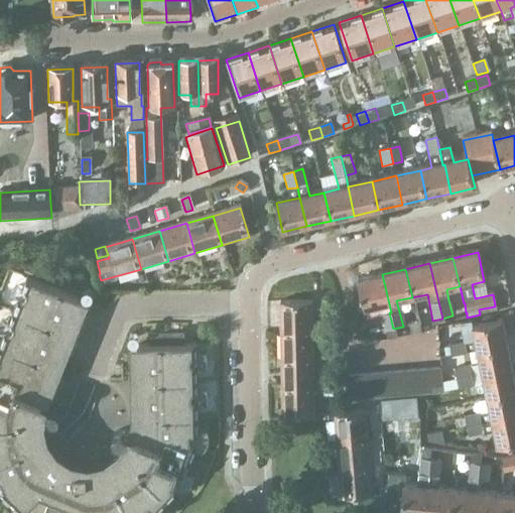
[(382,274),(358,280),(364,308),(365,308),(368,319),(380,316),(380,315),(389,312),(391,312),(382,274)]
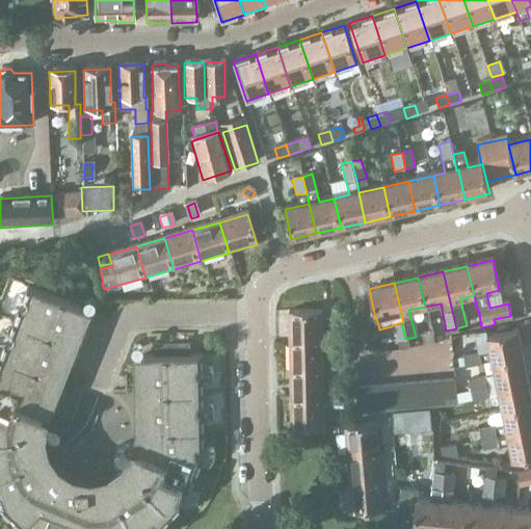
[(153,345),(153,358),(140,358),(141,375),(143,375),(143,382),(141,396),(141,413),(144,413),(144,420),(142,433),(142,435),(143,434),(143,442),(139,453),(132,450),(131,452),(125,448),(124,447),(123,447),(121,447),(120,447),(118,448),(117,449),(116,450),(115,451),(115,452),(115,453),(115,455),(115,456),(116,457),(117,458),(118,459),(120,459),(122,459),(123,459),(124,459),(126,458),(127,457),(127,458),(123,466),(108,475),(91,479),(75,476),(59,467),(50,452),(46,435),(48,427),(49,427),(49,429),(49,430),(50,431),(51,432),(52,433),(54,433),(55,434),(57,433),(58,433),(59,432),(60,431),(61,430),(61,429),(61,427),(61,426),(61,424),(60,423),(59,422),(58,421),(56,421),(48,420),(49,418),(43,416),(45,402),(48,395),(50,396),(56,381),(59,367),(61,361),(64,361),(70,346),(73,333),(76,325),(78,326),(84,311),(27,288),(24,298),(28,300),(28,306),(23,311),(20,309),(9,334),(14,335),(14,340),(9,345),(5,344),(0,356),(0,370),(0,374),(0,492),(1,492),(5,500),(1,504),(24,527),(34,517),(49,522),(46,528),(61,528),(62,527),(65,528),(149,528),(148,526),(155,519),(160,524),(183,501),(179,497),(182,487),(189,491),(201,460),(197,459),(195,452),(198,449),(204,449),(203,417),(200,417),(196,410),(197,405),(203,405),(202,379),(198,379),(195,373),(197,368),(202,368),(202,356),(189,356),(189,344),(153,345)]
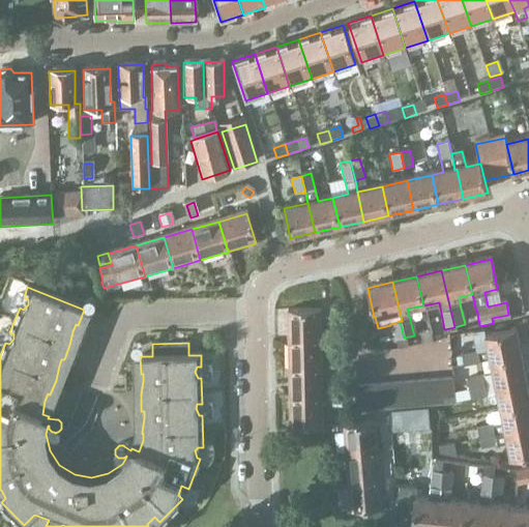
[(288,342),(320,341),(319,312),(287,312),(288,342)]
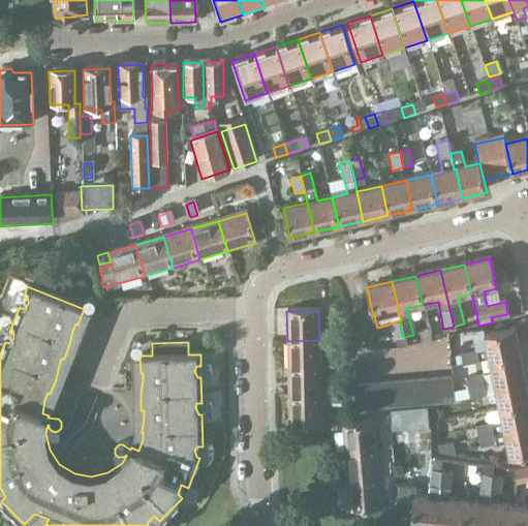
[(399,320),(390,323),(390,325),(393,339),(403,337),(399,320)]
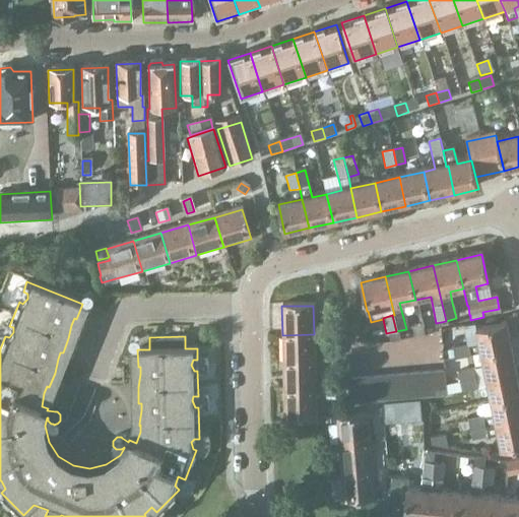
[(480,353),(510,347),(505,323),(475,328),(479,345),(468,346),(453,348),(454,357),(455,359),(470,356),(481,354),(480,353)]
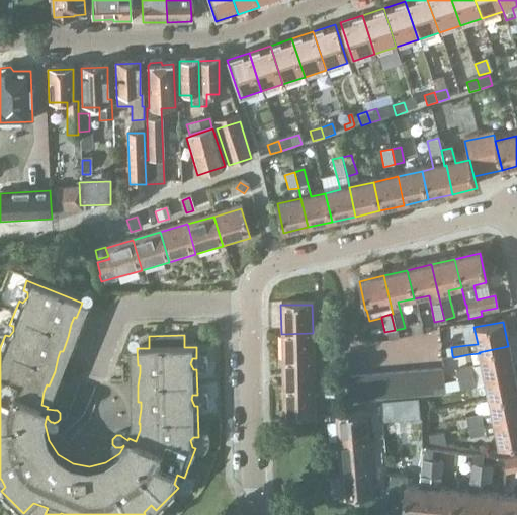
[(282,361),(314,360),(313,333),(281,334),(282,361)]
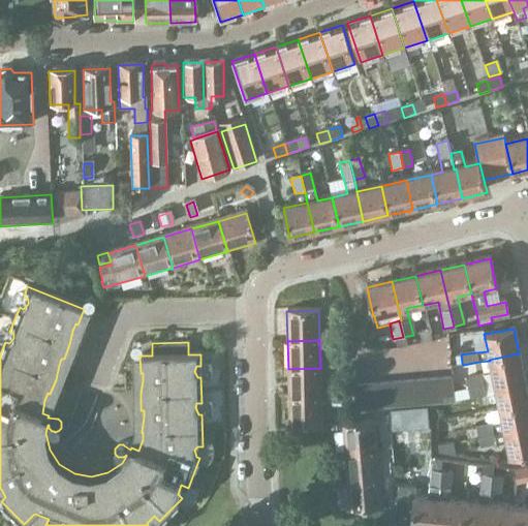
[(467,390),(524,378),(519,353),(489,360),(490,361),(492,374),(482,377),(465,379),(467,390)]
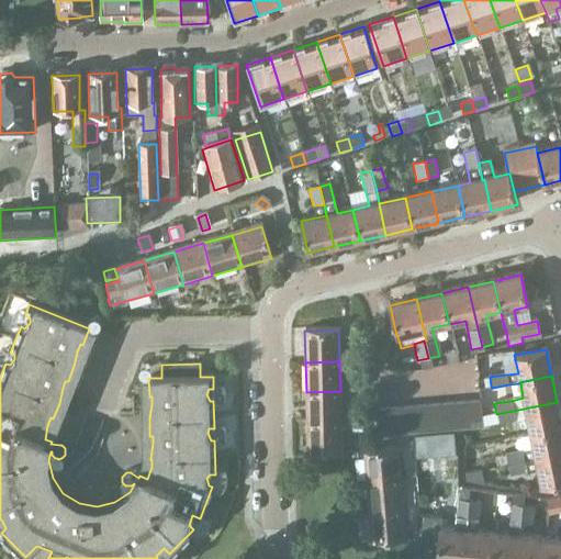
[(306,422),(340,422),(340,391),(306,392),(306,422)]
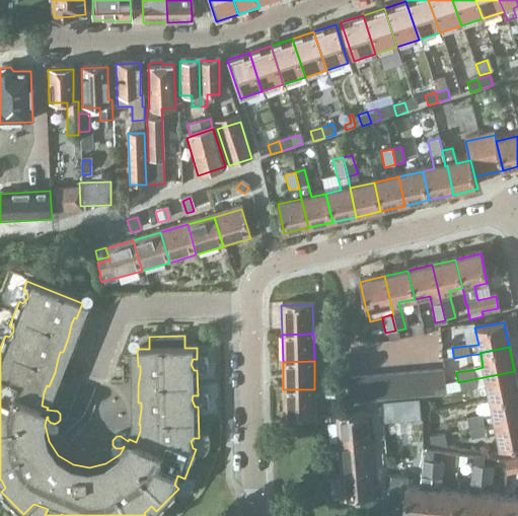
[(490,400),(517,394),(517,388),(514,371),(458,382),(461,392),(476,388),(487,386),(490,400)]
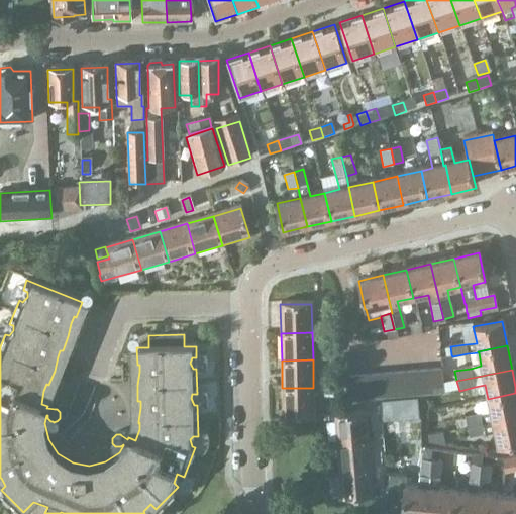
[(347,404),(443,395),(441,371),(345,380),(347,404)]
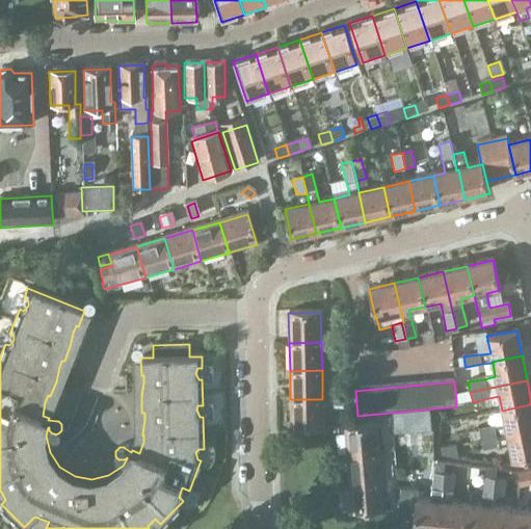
[(322,399),(290,399),(291,429),(323,428),(322,399)]
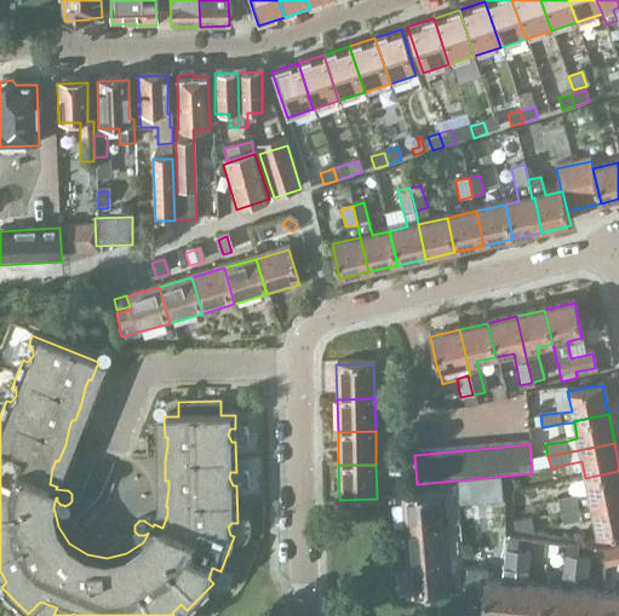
[(560,514),(618,501),(618,471),(585,478),(589,495),(575,499),(557,501),(560,514)]
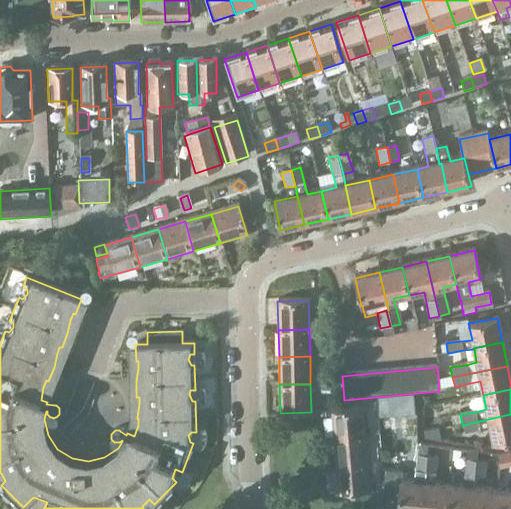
[(412,396),(377,399),(378,411),(413,408),(412,396)]
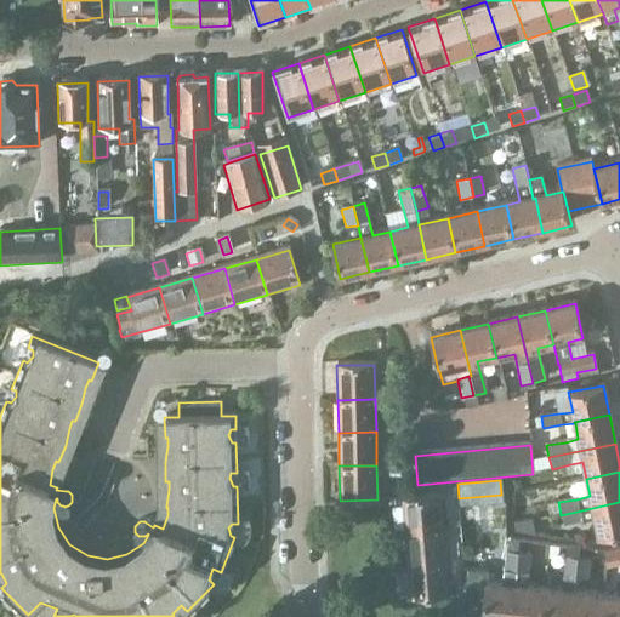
[(404,532),(442,530),(439,496),(402,498),(402,503),(404,532)]
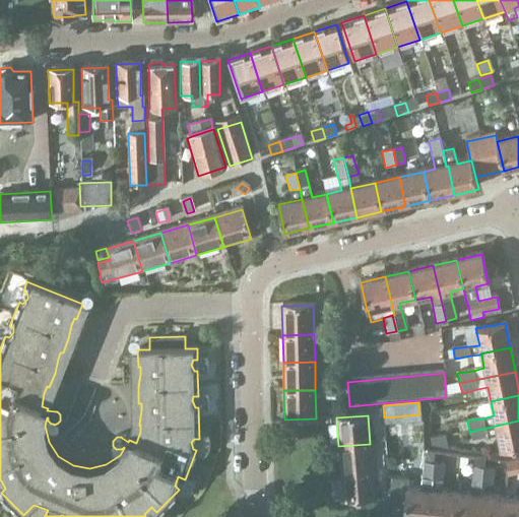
[(518,446),(518,421),(469,432),(472,442),(488,439),(498,437),(501,451),(518,446)]
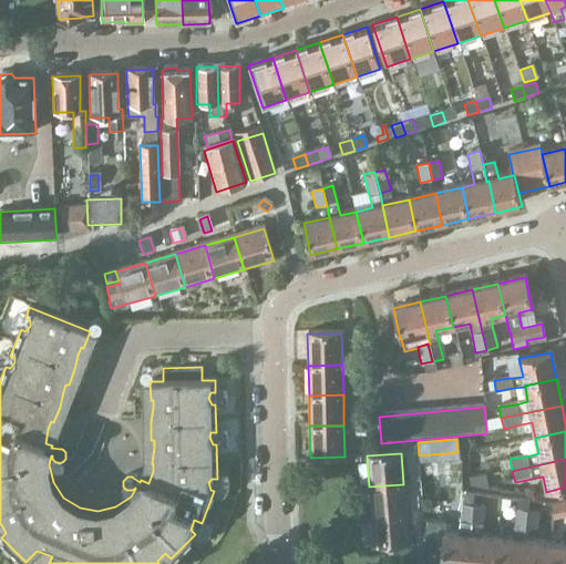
[(372,518),(407,515),(403,484),(369,486),(372,518)]
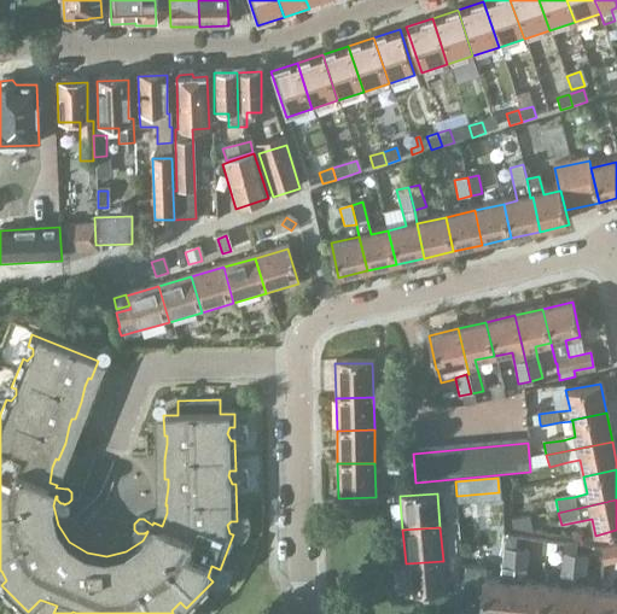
[(564,547),(559,588),(541,586),(537,613),(566,613),(570,589),(572,577),(575,557),(576,548),(564,547)]
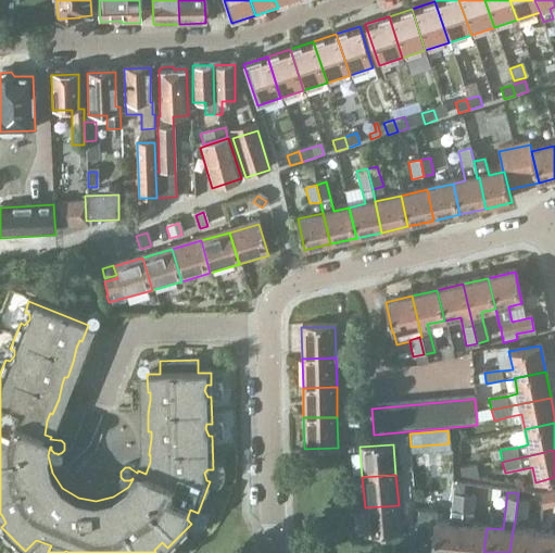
[(542,510),(554,506),(554,492),(540,497),(542,510)]
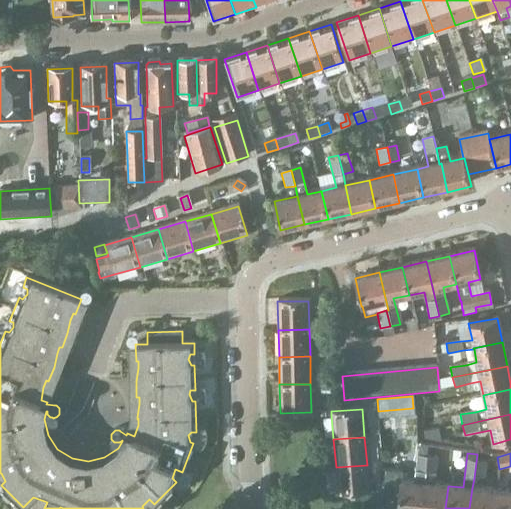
[(416,472),(415,482),(399,481),(400,473),(385,471),(383,498),(398,499),(396,508),(421,508),(424,483),(427,458),(418,457),(418,472),(416,472)]
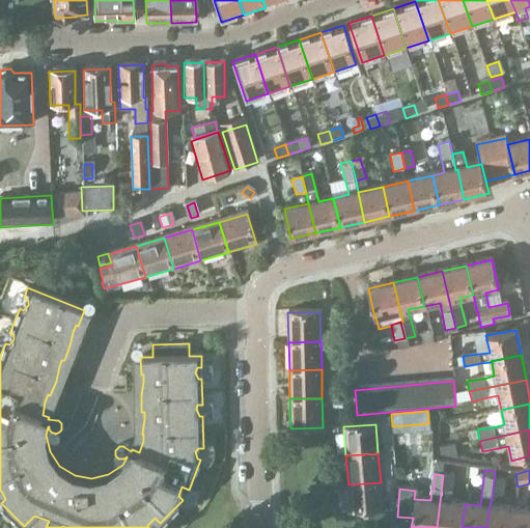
[(443,475),(440,501),(437,527),(462,527),(465,504),(451,502),(451,492),(452,492),(453,476),(443,475)]
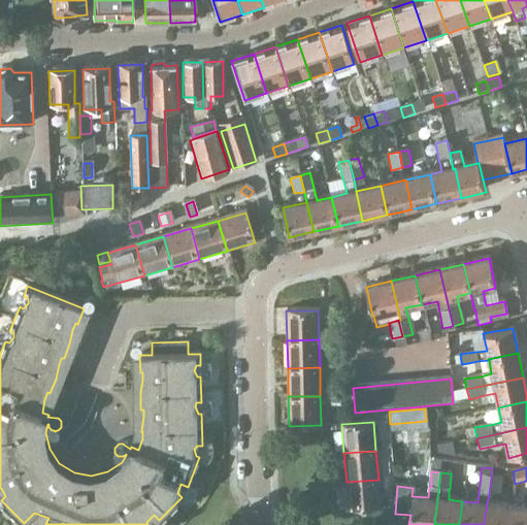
[(501,478),(491,477),(489,493),(499,494),(501,478)]
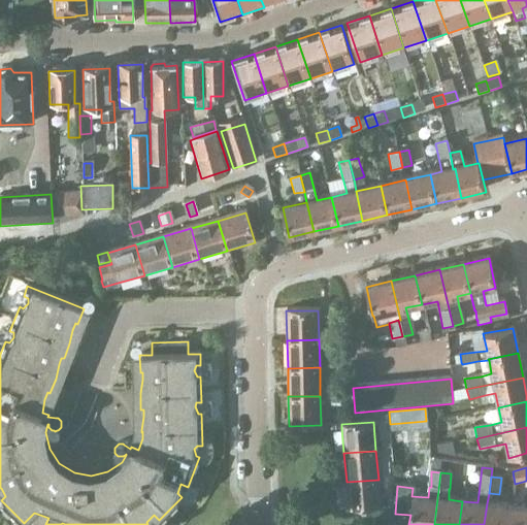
[(379,480),(347,482),(347,488),(349,511),(381,507),(379,480)]
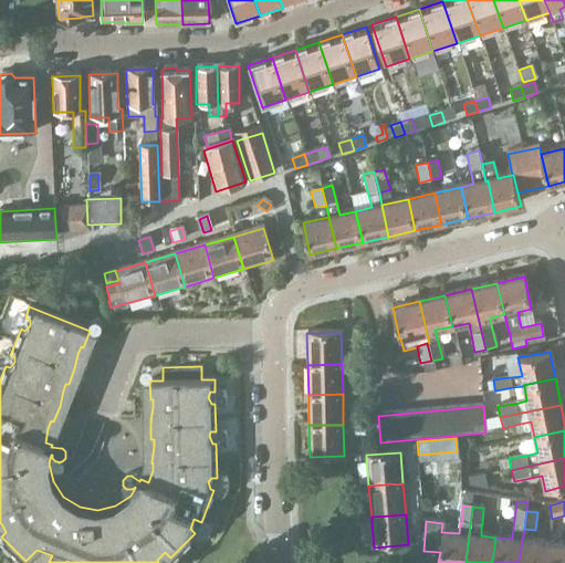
[(546,562),(548,543),(522,540),(519,562),(546,562)]
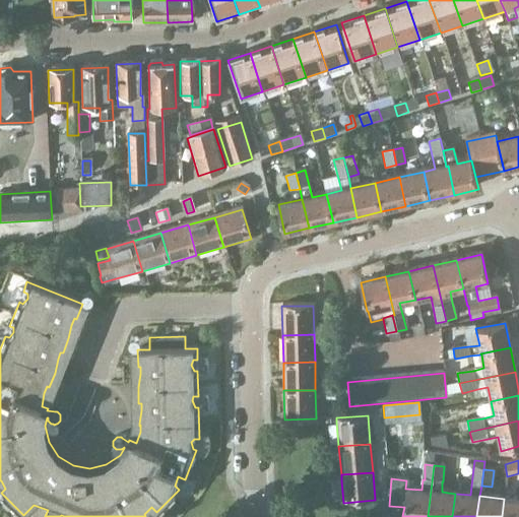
[(518,516),(518,500),(504,499),(502,516),(518,516)]
